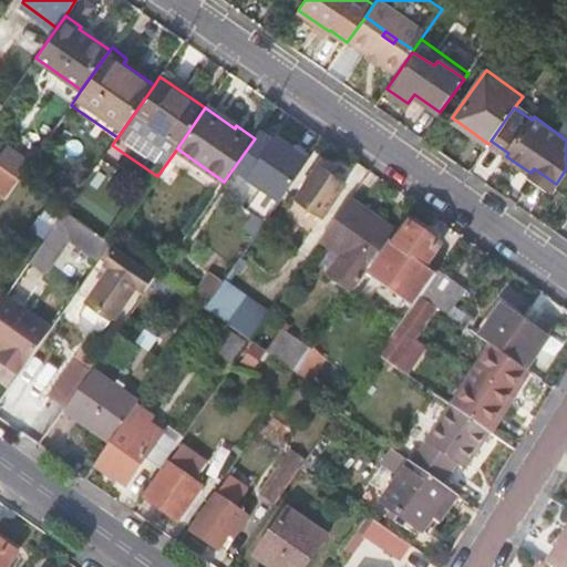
[(282,198),(310,157),(278,135),(250,175),(282,198)]
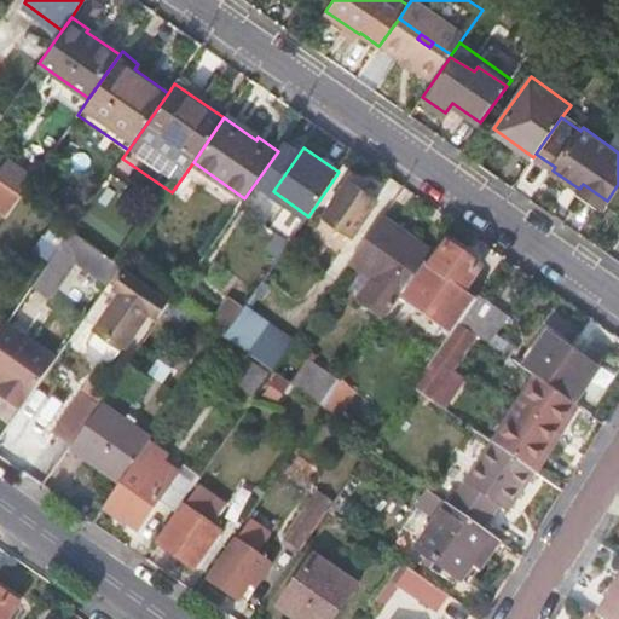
[(0,171),(0,173),(24,189),(35,173),(10,156),(0,171)]
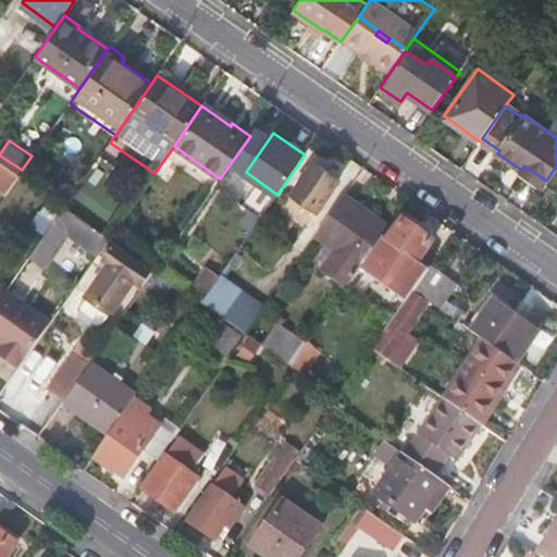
[(317,209),(338,177),(314,160),(293,192),(317,209)]
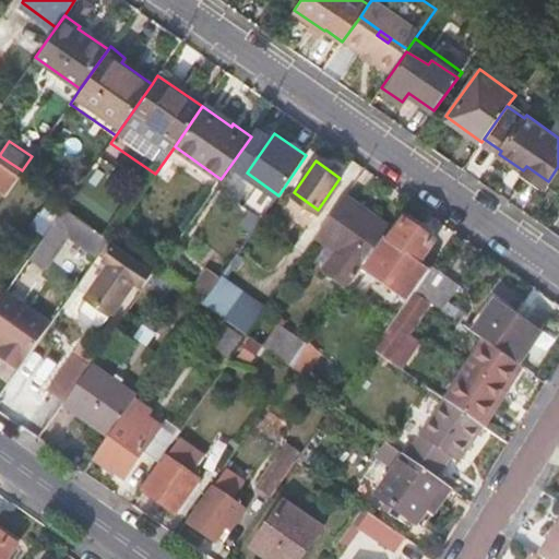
[(8,183),(12,186),(18,178),(0,166),(0,183),(4,187),(8,183)]
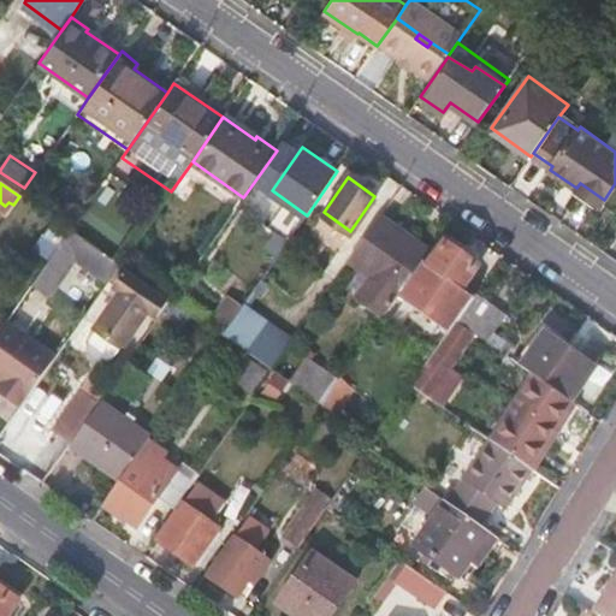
[(424,262),(432,250),(381,217),(351,260),(373,277),(359,295),(388,314),(398,298),(424,262)]
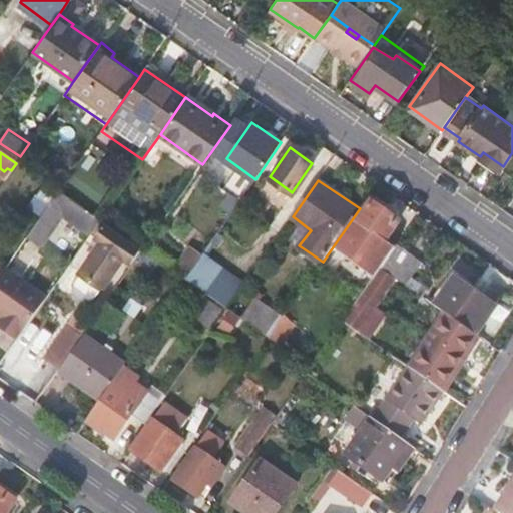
[(29,236),(44,246),(57,226),(79,240),(94,215),(57,192),(29,236)]
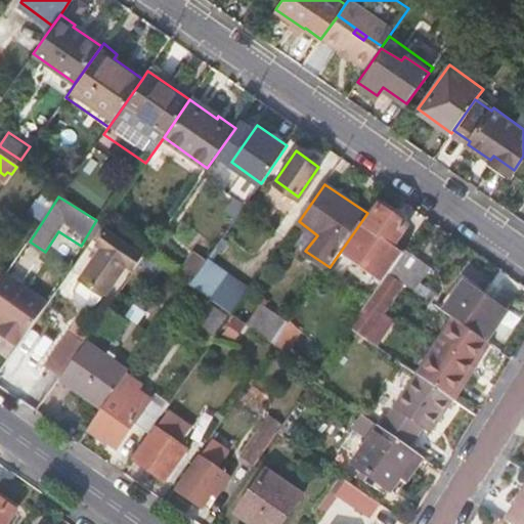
[(389,274),(403,253),(393,246),(406,227),(380,209),(365,227),(360,223),(339,254),(383,282),(389,274)]
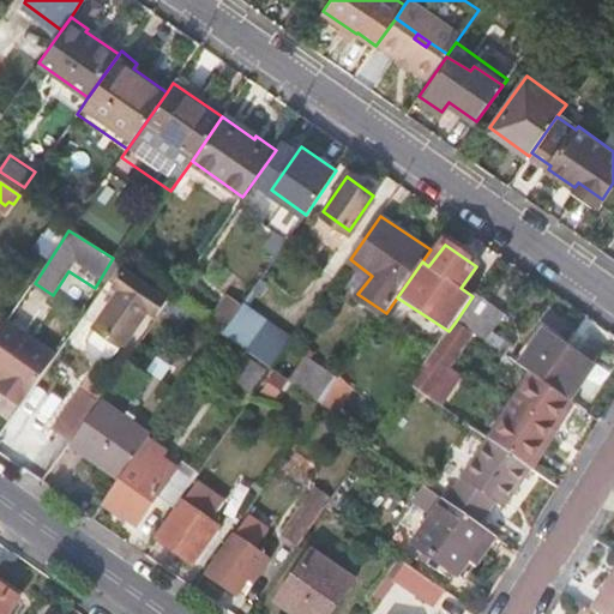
[(89,333),(89,339),(108,354),(118,351),(145,311),(152,314),(166,298),(121,265),(108,284),(119,292),(89,333)]
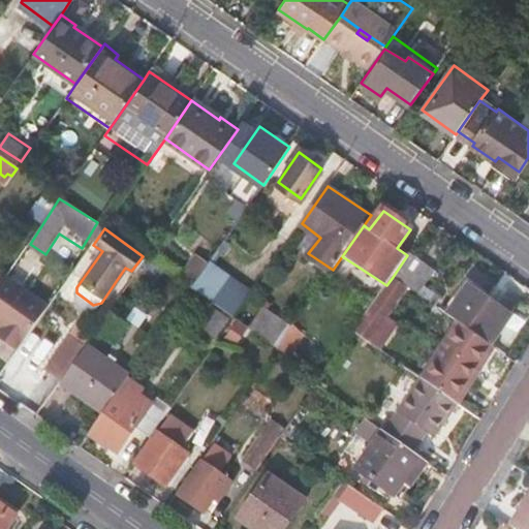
[(435,271),(409,252),(407,255),(393,277),(408,287),(418,294),(435,271)]
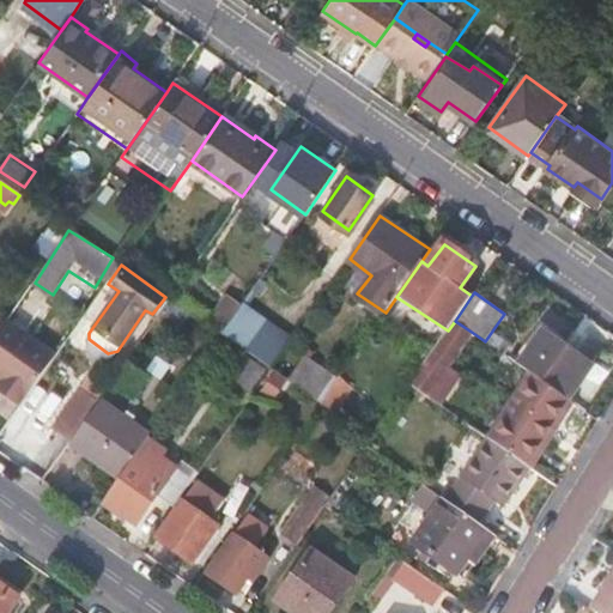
[(167,345),(186,317),(170,305),(150,334),(167,345)]
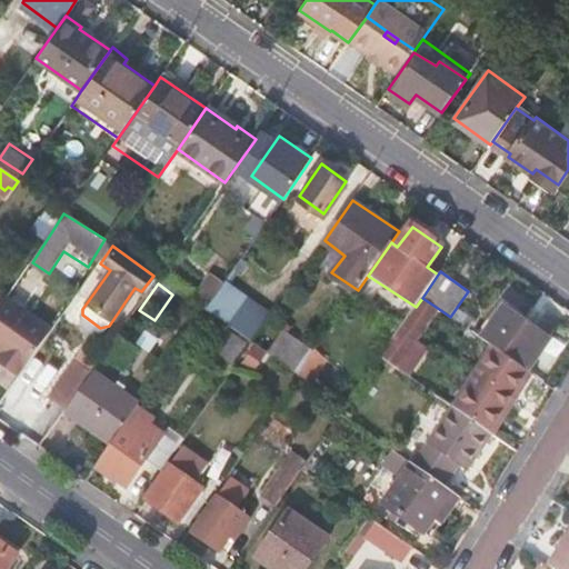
[(0,353),(0,365),(18,378),(51,330),(5,298),(0,303),(0,350),(1,352),(0,353)]
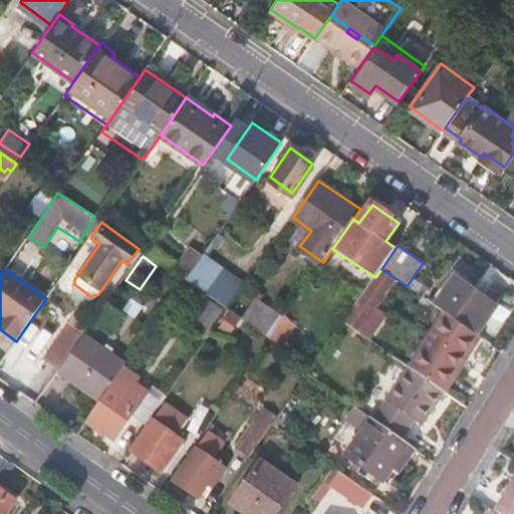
[(397,279),(381,269),(375,277),(344,321),(371,339),(388,314),(377,307),(397,279)]
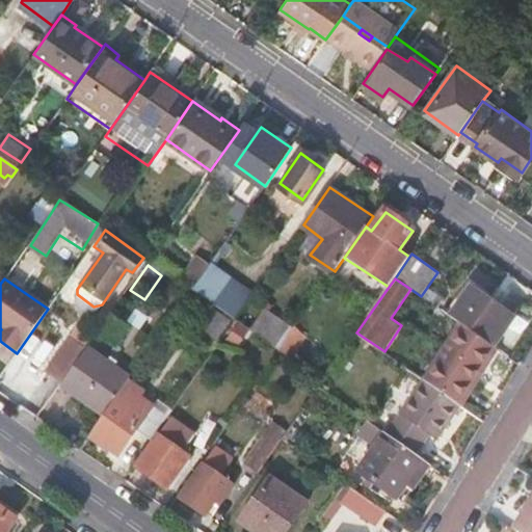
[(230,281),(213,303),(237,320),(253,296),(230,281)]
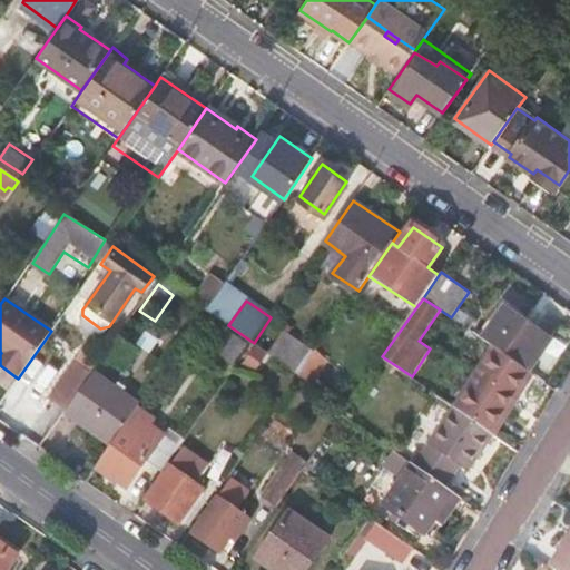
[(505,355),(537,376),(563,337),(539,321),(532,330),(490,301),(469,330),(500,351),(505,355)]
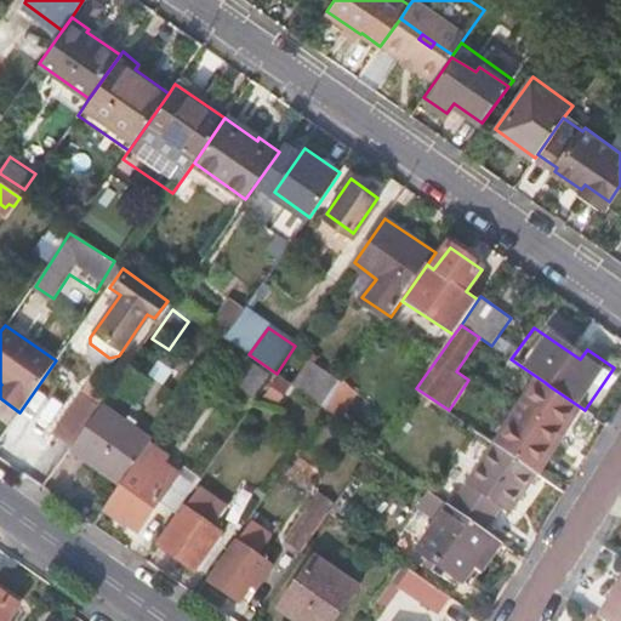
[(109,358),(90,343),(78,362),(97,375),(109,358)]
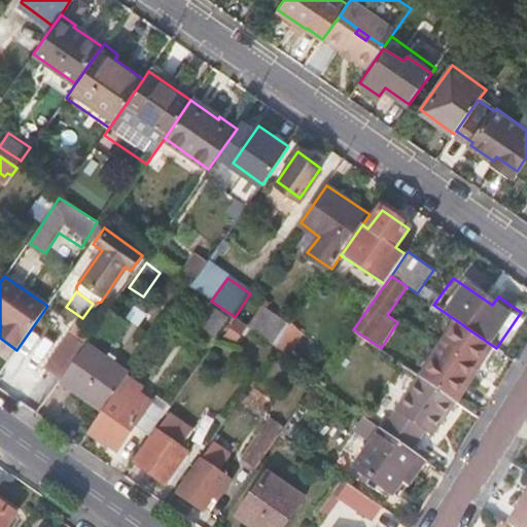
[(250,327),(277,347),(290,327),(264,309),(250,327)]
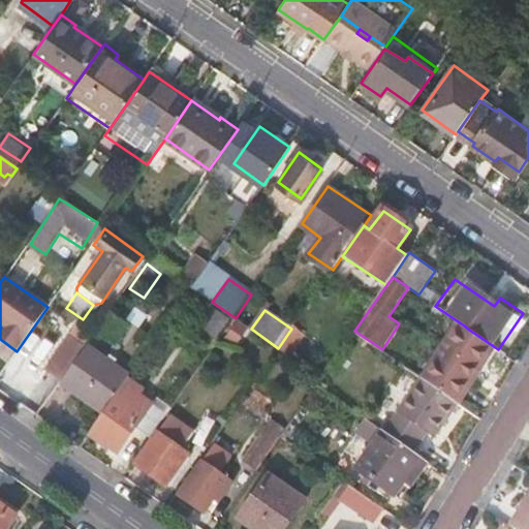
[(432,384),(469,330),(464,325),(426,380),(432,384)]
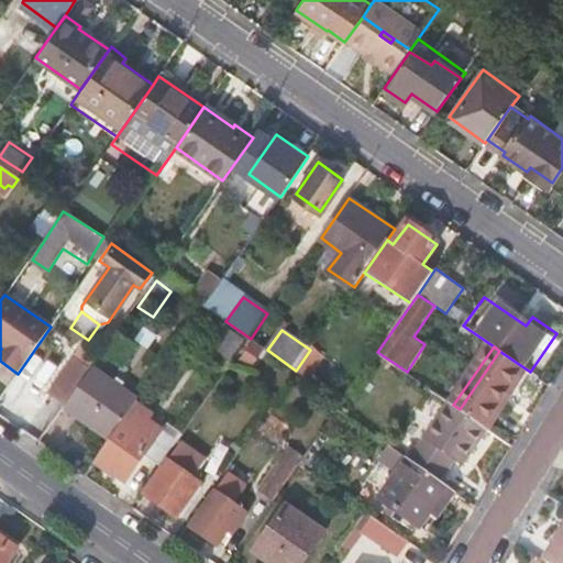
[(310,350),(296,371),(306,377),(321,354),(311,348),(310,350)]
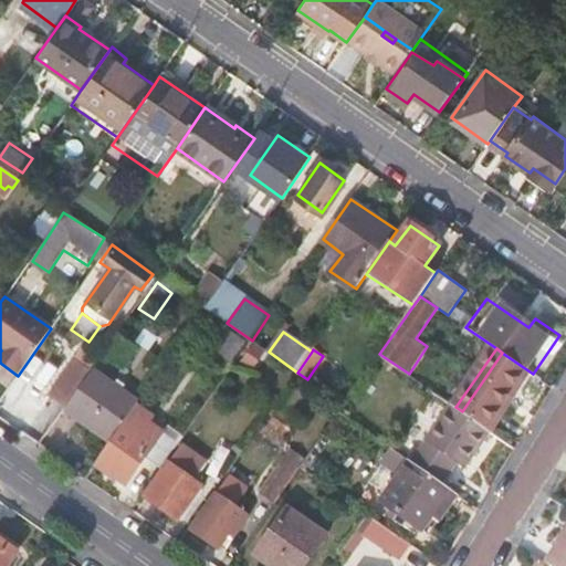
[(488,429),(492,432),(533,374),(502,353),(462,411),(488,429)]
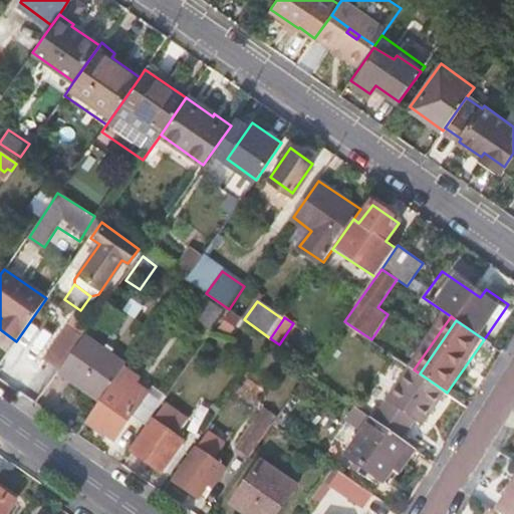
[(82,336),(59,370),(101,401),(124,367),(125,366),(82,336)]
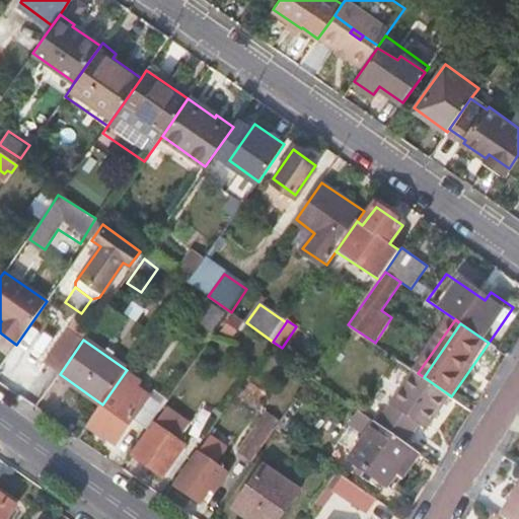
[(451,396),(456,399),(494,346),(489,343),(451,396)]
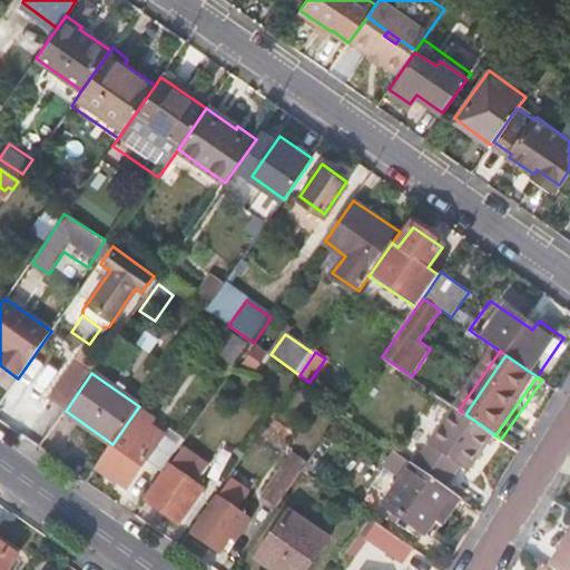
[(451,404),(411,462),(443,484),(459,463),(465,468),(491,432),(465,414),(459,410),(451,404)]
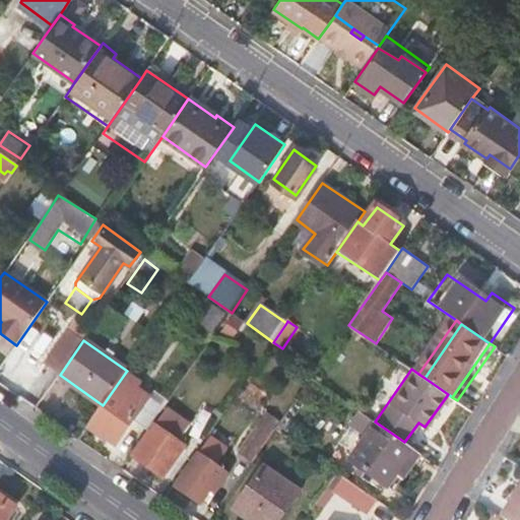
[(103,405),(89,424),(115,443),(131,420),(147,433),(166,405),(137,386),(140,382),(126,372),(103,405)]
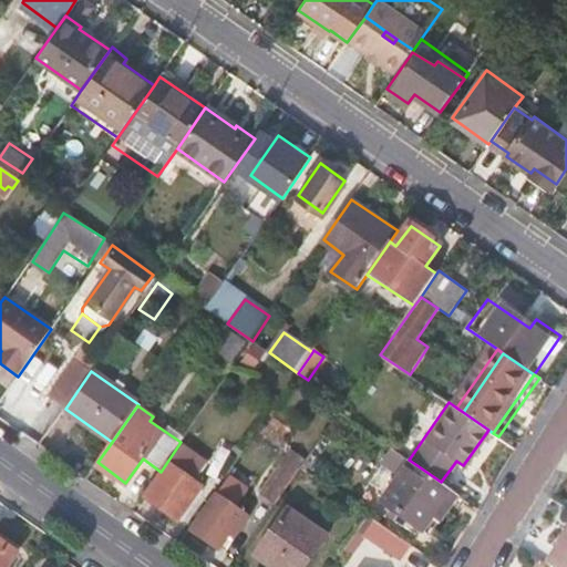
[(208,465),(184,449),(172,466),(171,465),(146,498),(178,521),(202,486),(196,482),(208,465)]
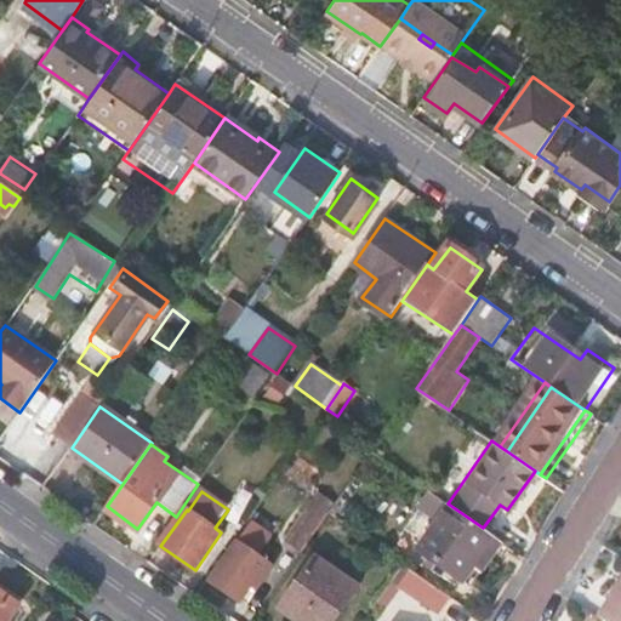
[(302,552),(330,512),(336,505),(319,494),(286,540),(302,552)]
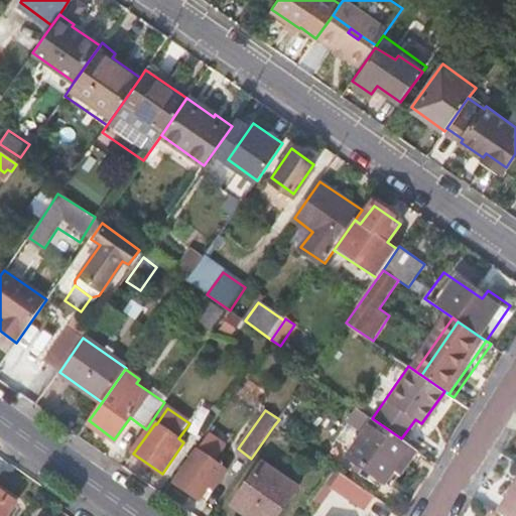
[(346,457),(383,483),(410,444),(401,438),(372,418),(346,457)]
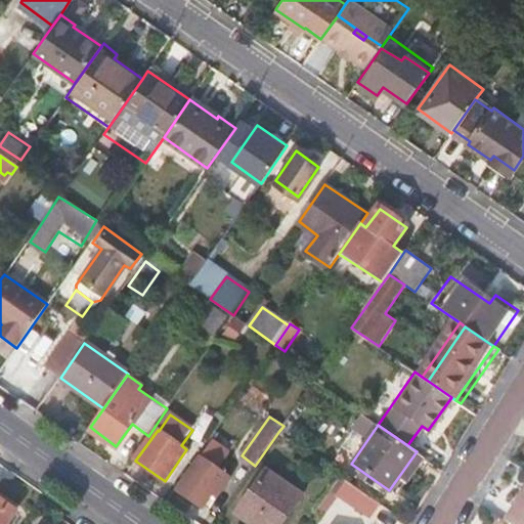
[(230,455),(213,443),(179,491),(203,509),(217,489),(221,493),(231,479),(219,471),(230,455)]
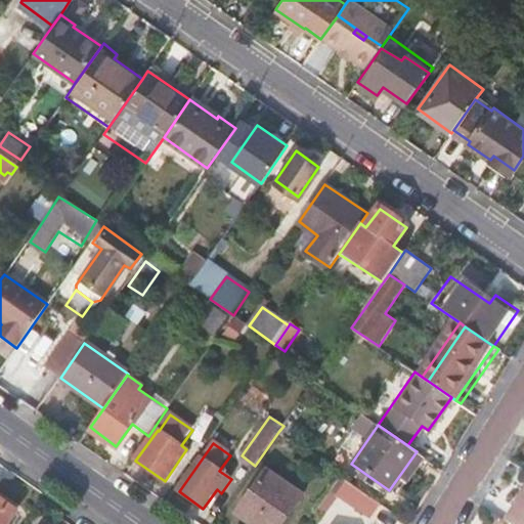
[(395,494),(422,455),(417,451),(389,490),(395,494)]
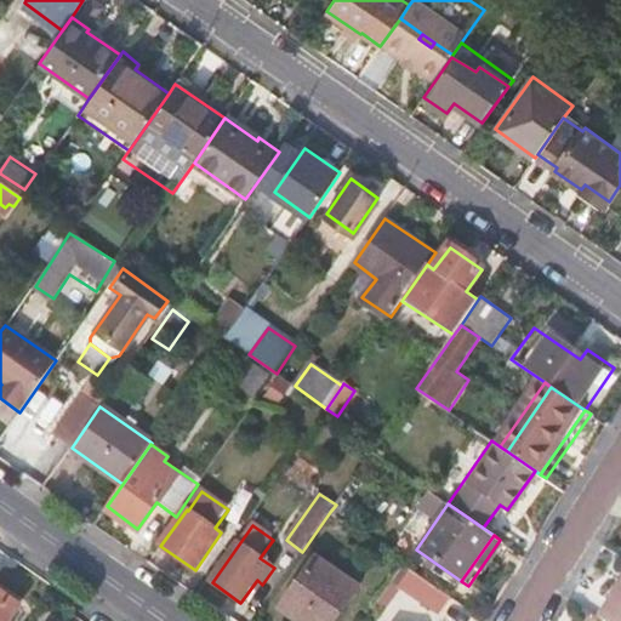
[(337,620),(359,590),(317,560),(280,611),(294,620),(337,620)]
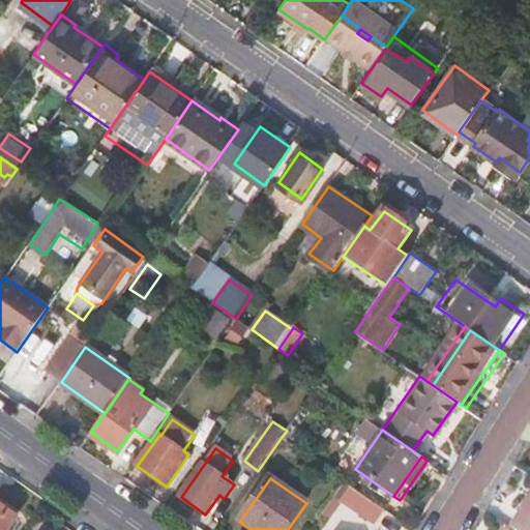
[(386,529),(392,529),(401,520),(365,495),(355,508),(386,529)]
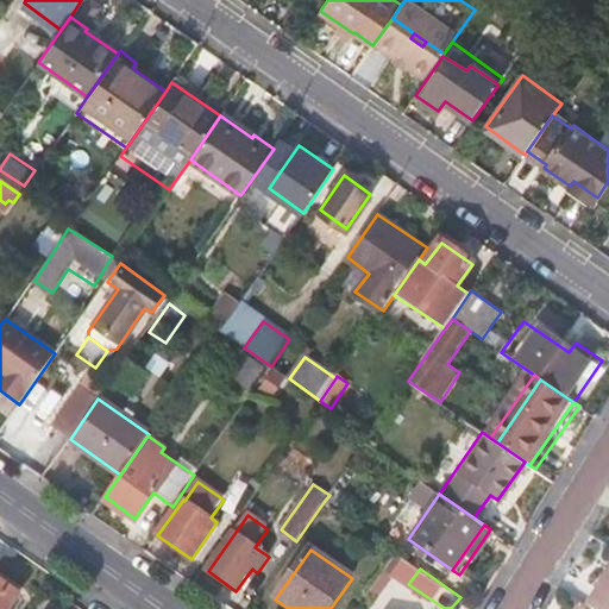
[(608,608),(608,578),(604,585),(608,588),(608,590),(596,608),(608,608)]
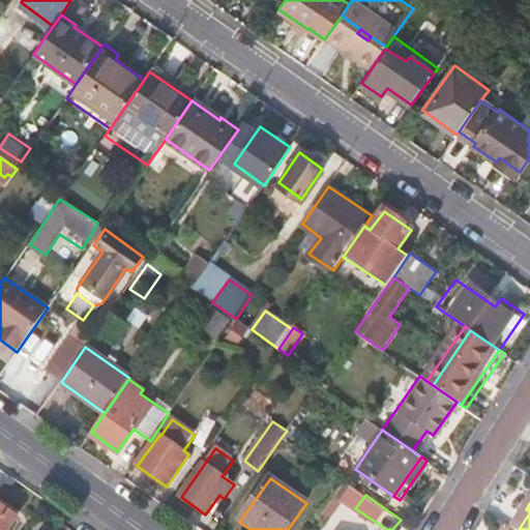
[(0,529),(10,529),(20,519),(0,504),(0,529)]
